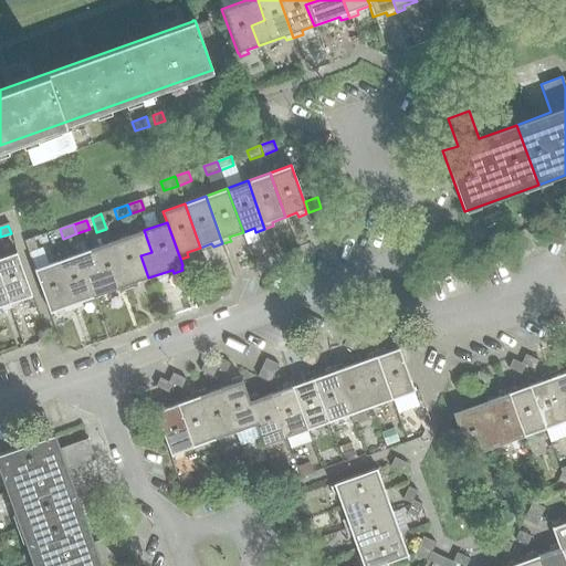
[(144,230),(112,241),(128,290),(136,286),(135,283),(148,278),(140,255),(152,252),(144,230)]
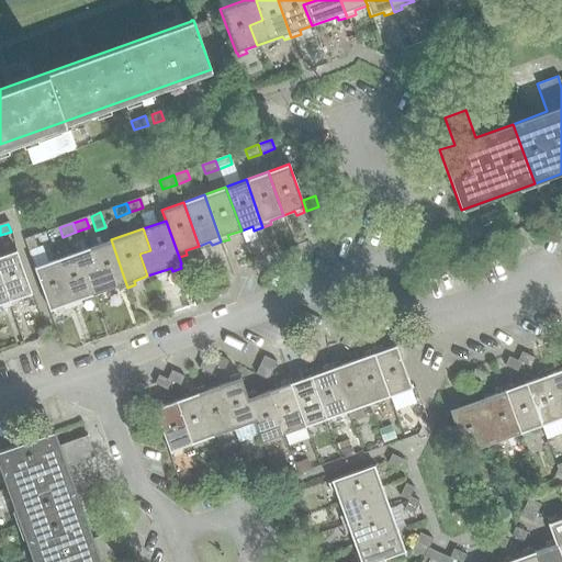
[(23,240),(27,255),(37,250),(33,237),(23,240)]
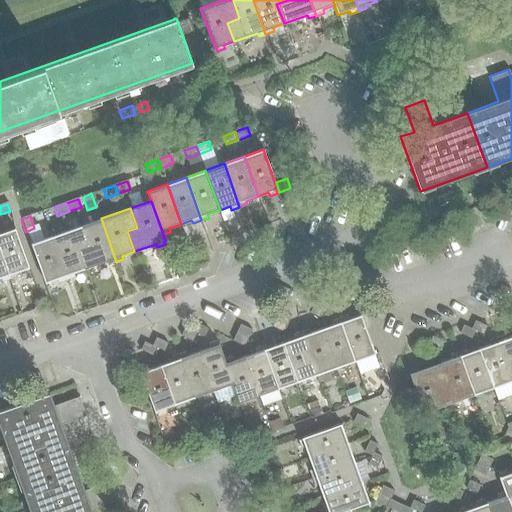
[(101,218),(82,225),(89,245),(77,249),(85,269),(106,261),(108,265),(116,262),(101,218)]
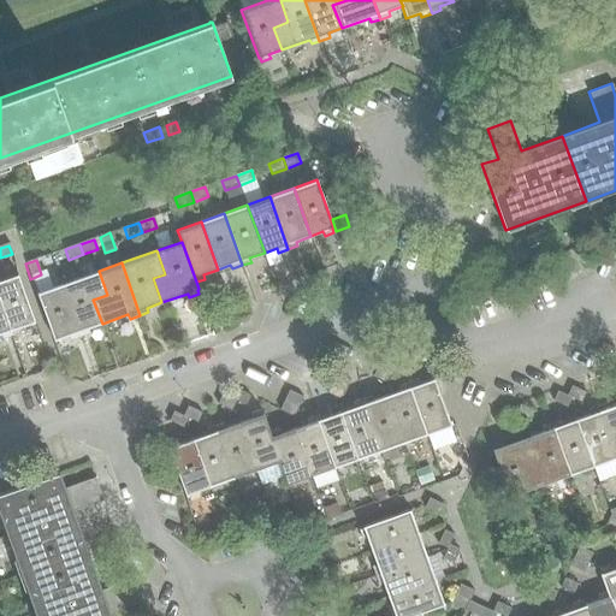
[(99,271),(63,284),(81,336),(89,333),(87,329),(102,324),(93,300),(107,295),(99,271)]
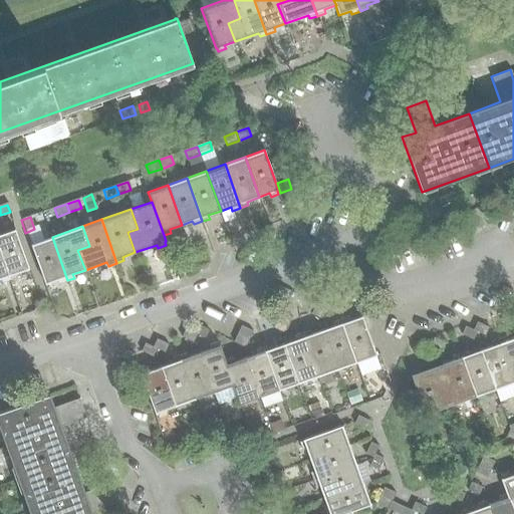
[(14,229),(0,234),(0,253),(9,280),(17,277),(16,273),(28,269),(14,229)]
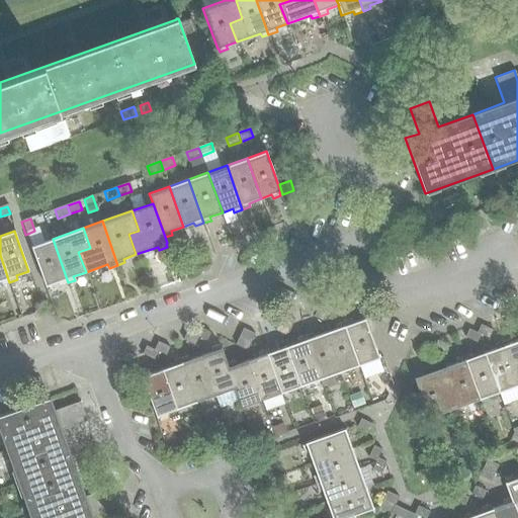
[(59,286),(68,282),(53,239),(30,247),(45,286),(58,282),(59,286)]
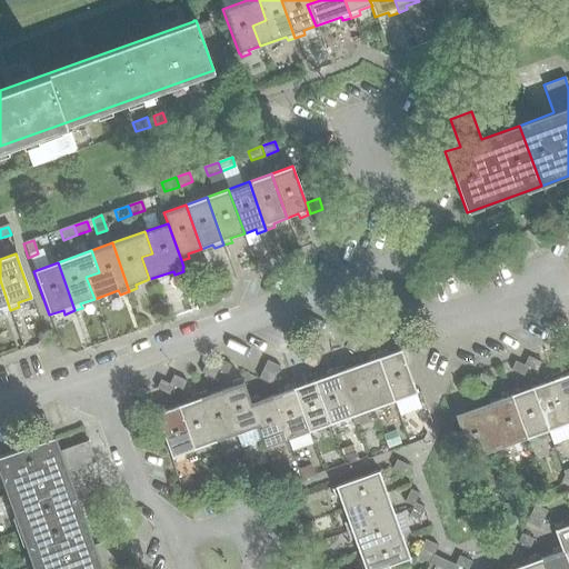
[(0,280),(0,309),(1,313),(10,310),(0,280)]
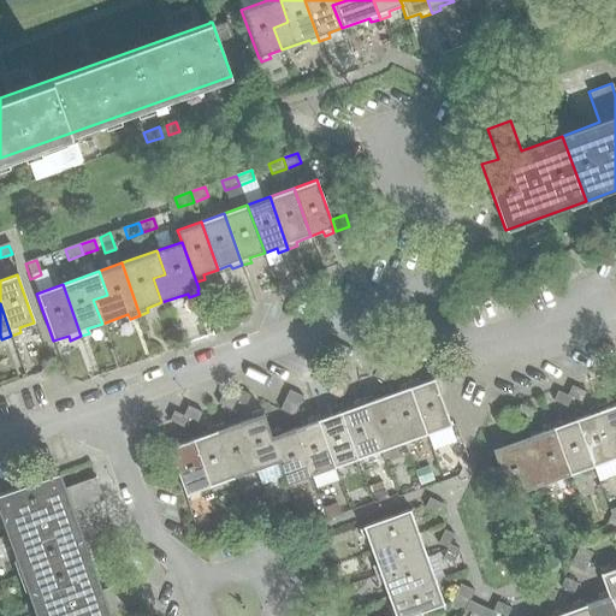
[(412,348),(407,359),(421,365),(426,355),(412,348)]
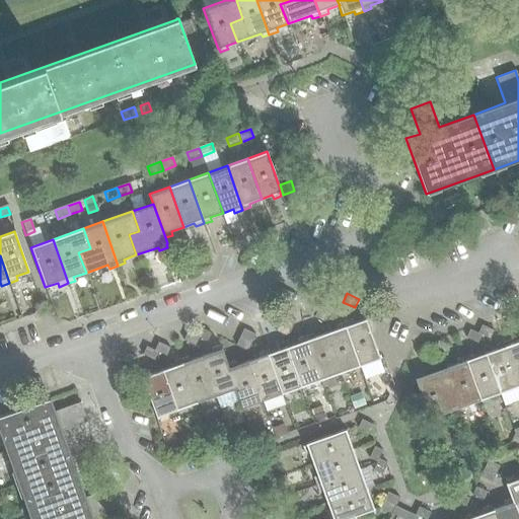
[(329,315),(332,306),(321,302),(318,311),(329,315)]
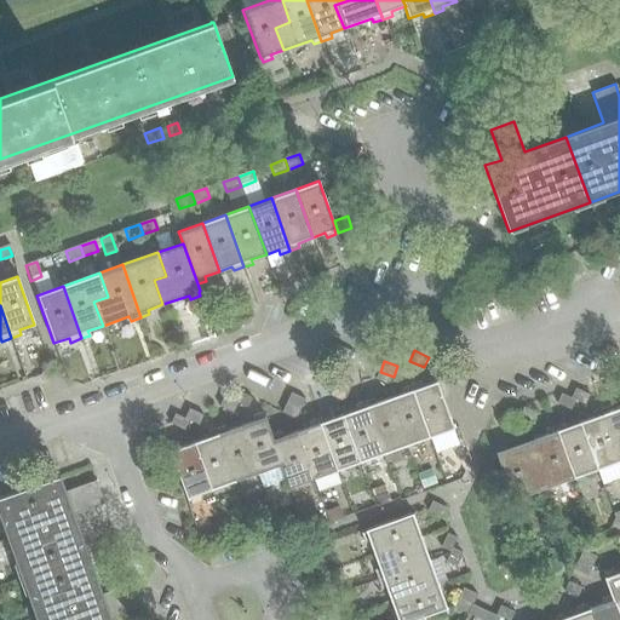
[(394,377),(380,372),(377,383),(390,388),(394,377)]
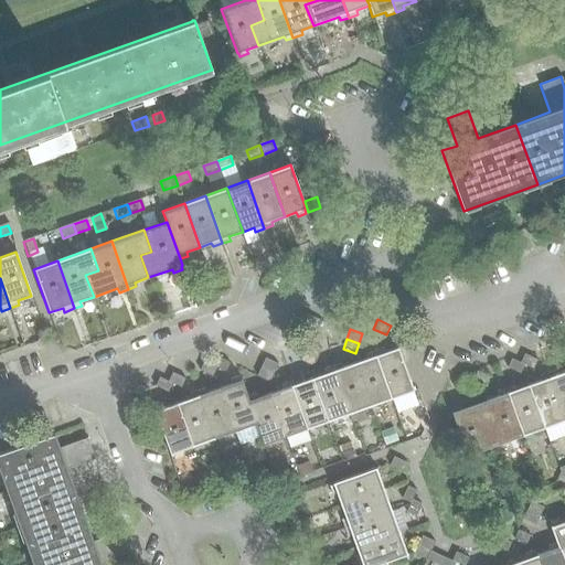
[(564,353),(564,349),(563,348),(554,343),(550,353),(563,359),(564,353)]
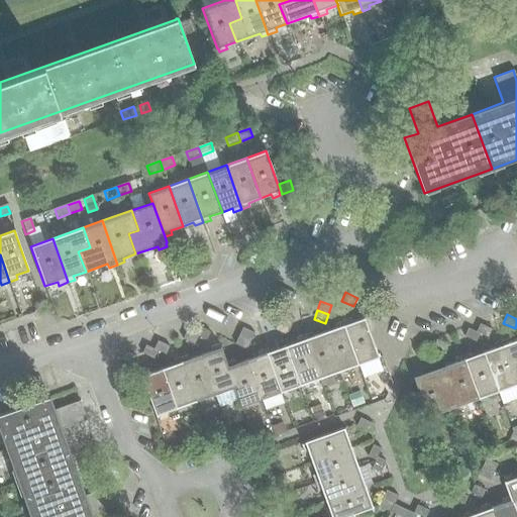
[(290,328),(293,319),(282,315),(279,324),(290,328)]
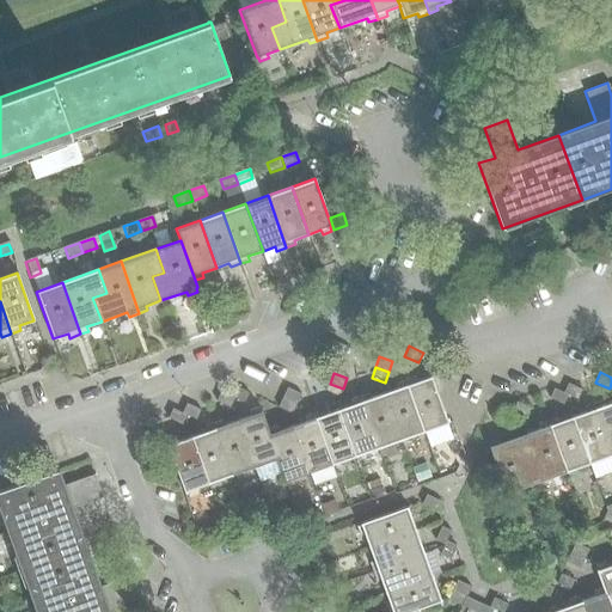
[(415,377),(405,380),(423,433),(447,423),(430,375),(416,380),(415,377)]
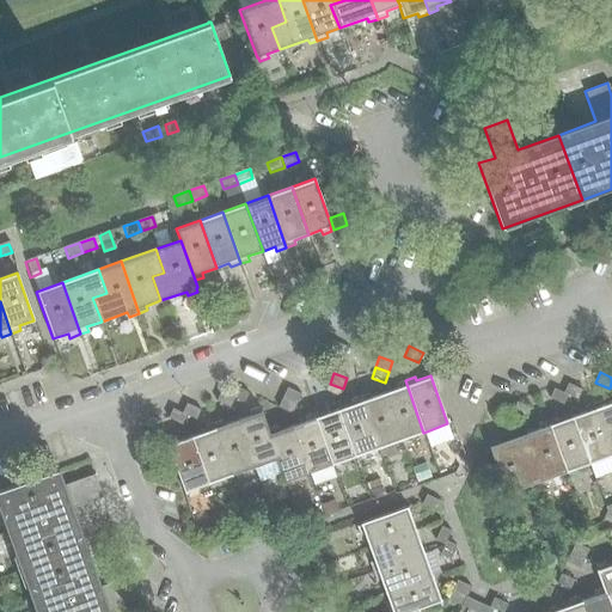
[(401,440),(423,433),(405,380),(396,384),(397,389),(384,393),(401,440)]
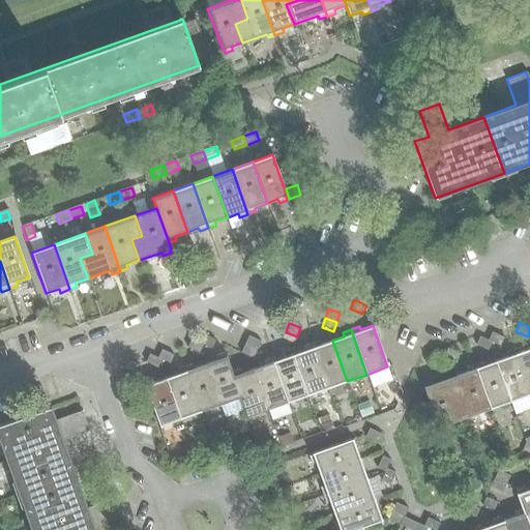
[(297,336),(286,332),(283,342),(294,346),(297,336)]
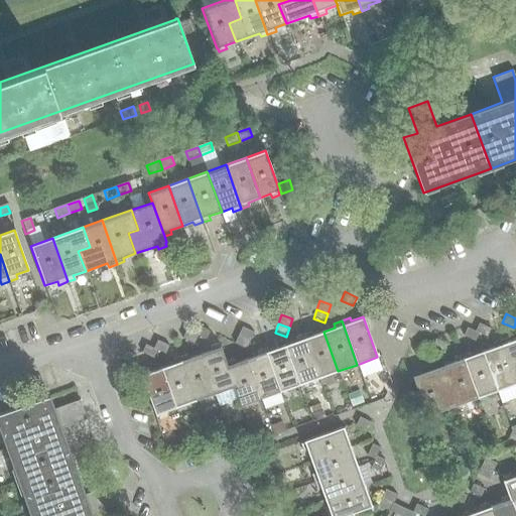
[(488,338),(491,330),(479,324),(476,332),(479,334),(488,338)]
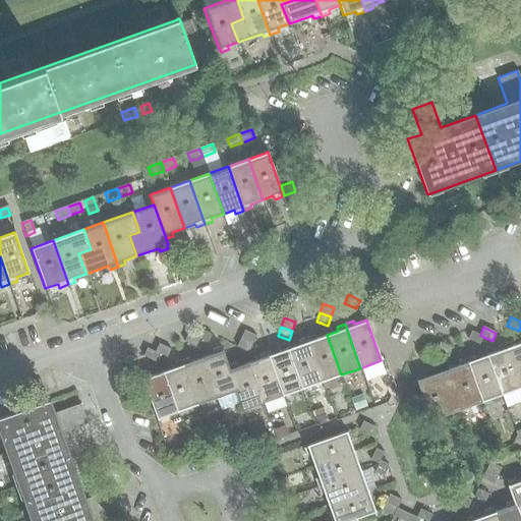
[(208,344),(212,336),(200,330),(196,339),(200,340),(208,344)]
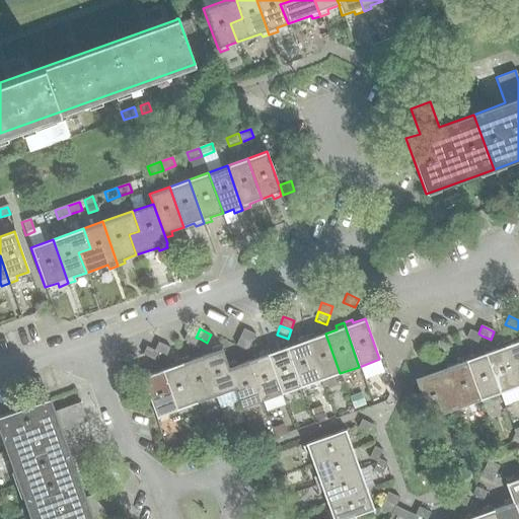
[(482,336),(478,334),(470,329),(466,339),(477,344),(482,336)]
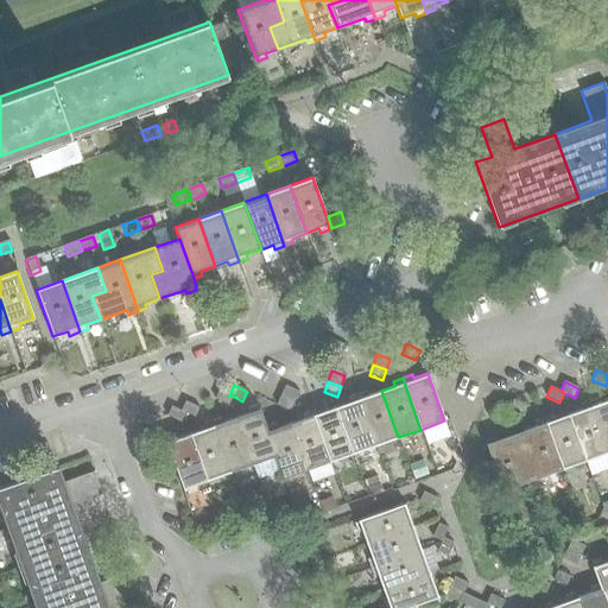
[(295,403),(298,391),(284,387),(280,398),(295,403)]
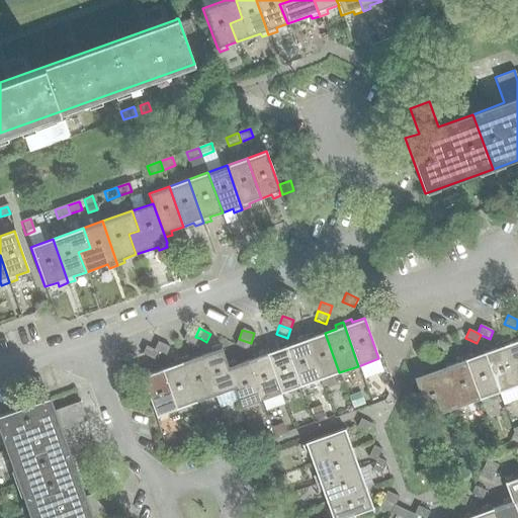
[(199,338),(195,337),(187,333),(184,340),(195,345),(199,338)]
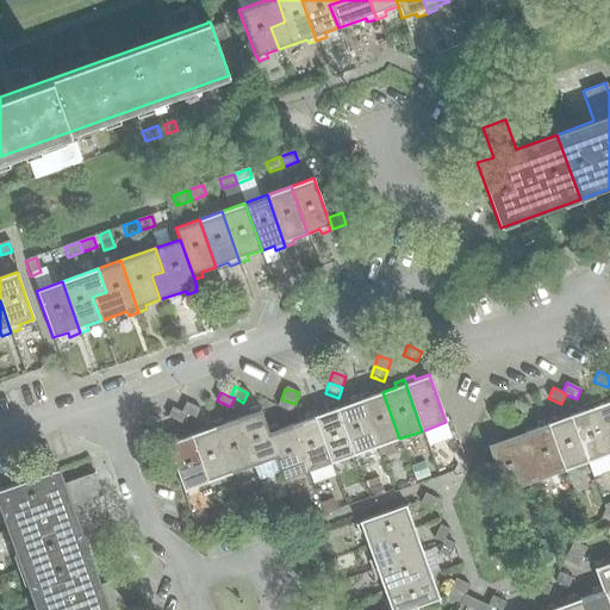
[(375,447),(399,439),(383,392),(369,397),(367,392),(358,396),(375,447)]
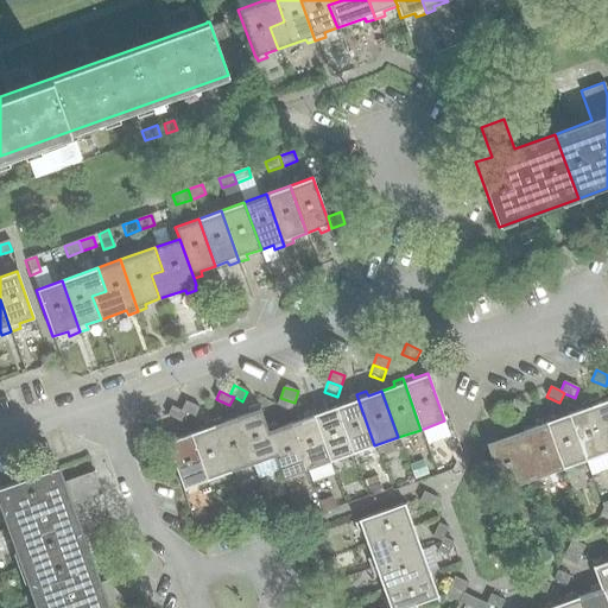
[(335,407),(352,454),(374,445),(356,394),(348,398),(349,401),(335,407)]
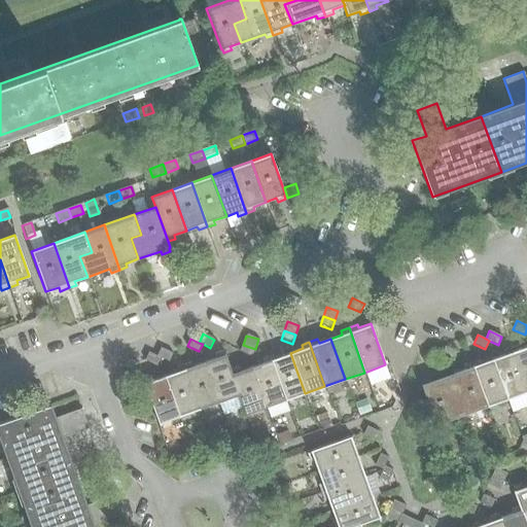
[(255,349),(243,345),(240,355),(251,358),(255,349)]
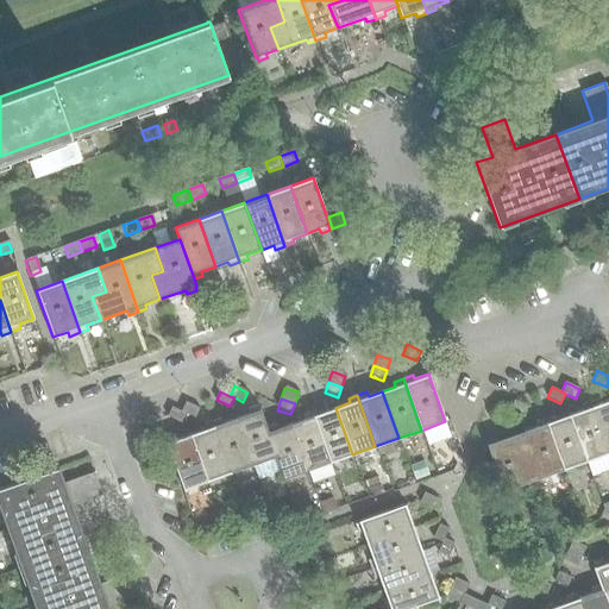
[(608,454),(608,453),(608,400),(601,403),(600,400),(590,403),(608,454)]
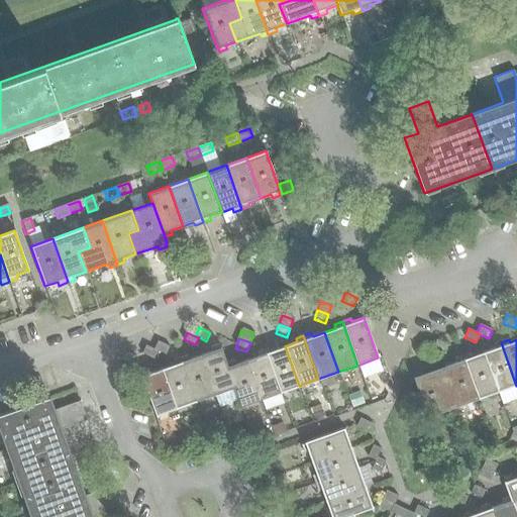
[(444,353),(448,345),(436,340),(432,348),(436,350),(444,353)]
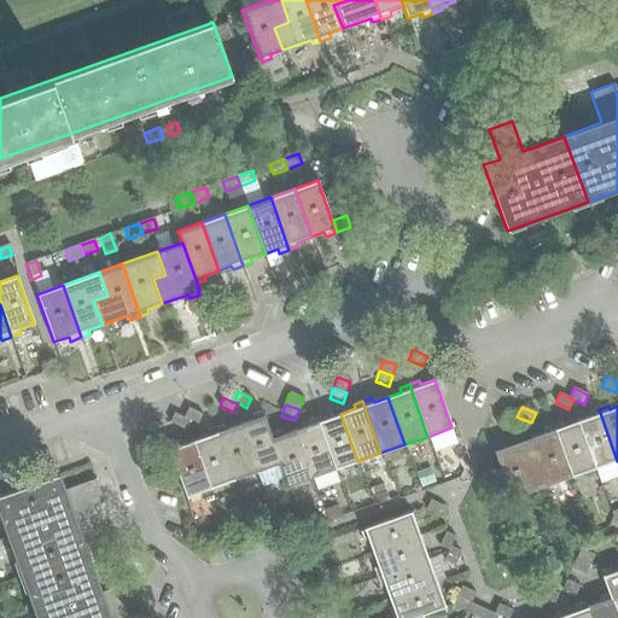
[(198,425),(203,415),(190,409),(185,419),(187,420),(198,425)]
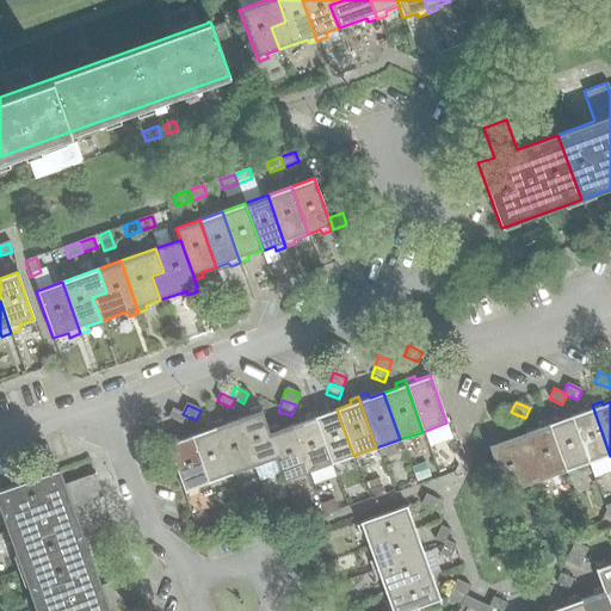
[(588,463),(610,456),(592,405),(584,407),(585,412),(572,417),(588,463)]
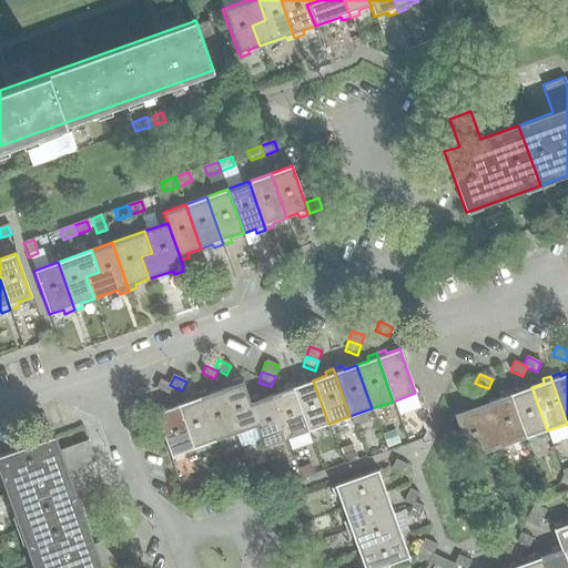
[(220,389),(234,434),(256,426),(257,425),(249,399),(249,398),(242,381),(240,382),(239,378),(232,381),(233,384),(220,389)]
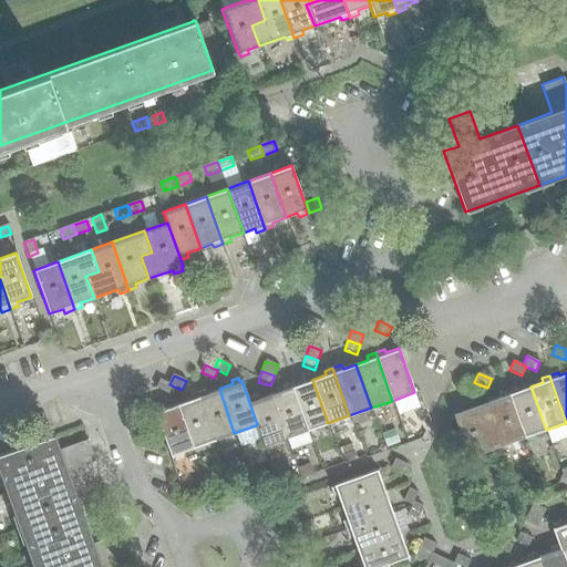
[(478,384),(474,382),(465,378),(461,387),(474,393),(478,384)]
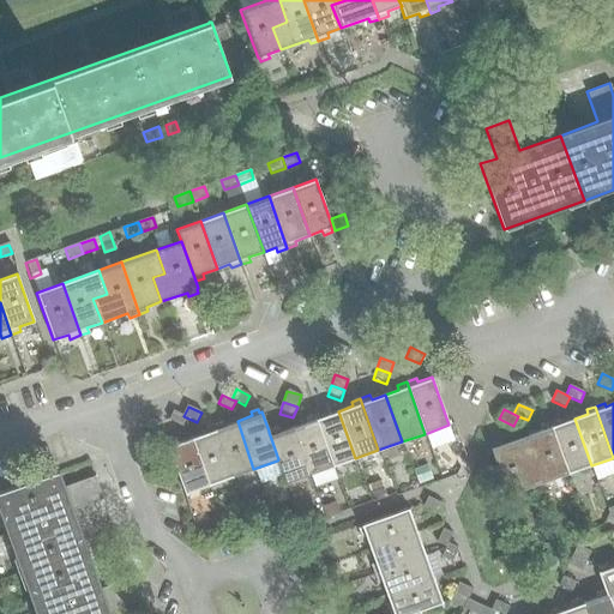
[(186,417),(184,416),(174,411),(169,421),(181,427),(186,417)]
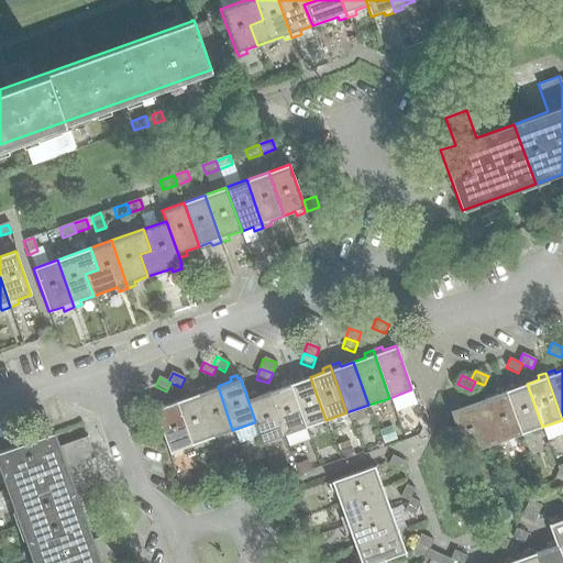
[(287,381),(304,429),(326,420),(310,377),(298,381),(297,377),(287,381)]
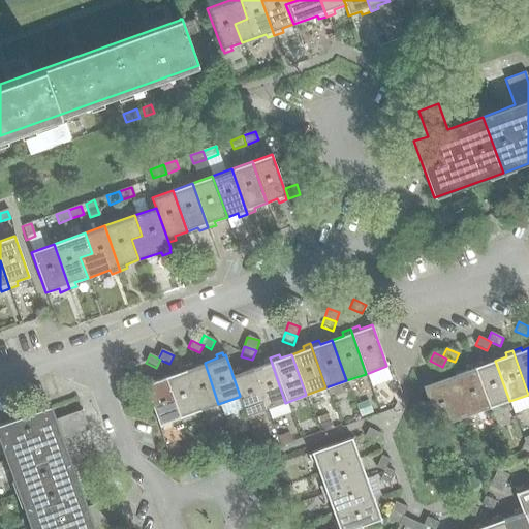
[(252,368),(267,409),(285,403),(270,358),(263,361),(265,364),(252,368)]
